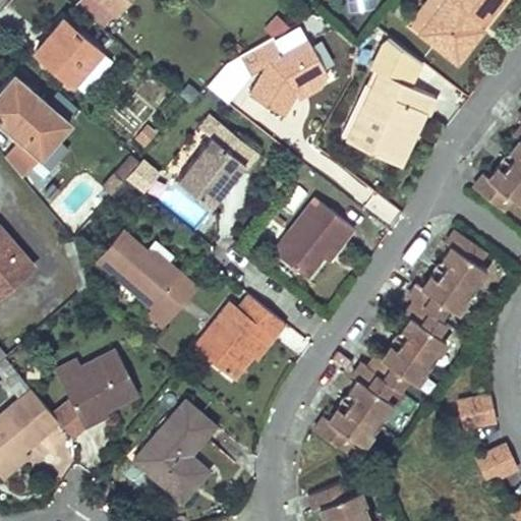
[(76,0),(74,3),(102,26),(124,0),(76,0)]
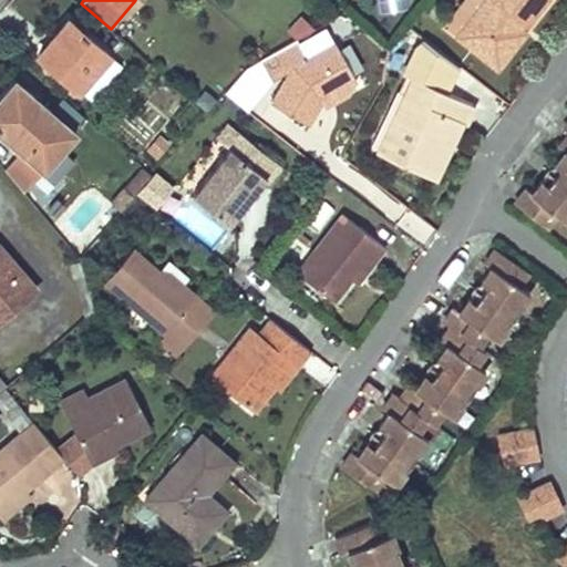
[(460,0),(443,22),(457,33),(482,0),(460,0)]
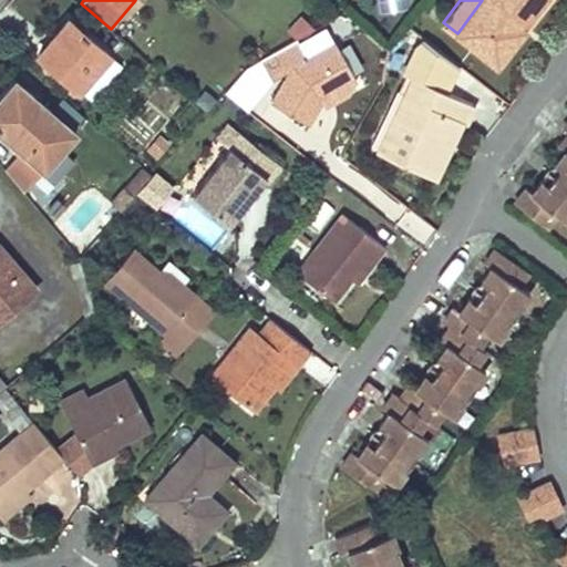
[(482,0),(457,33),(495,64),(525,27),(522,22),(539,0),(482,0)]
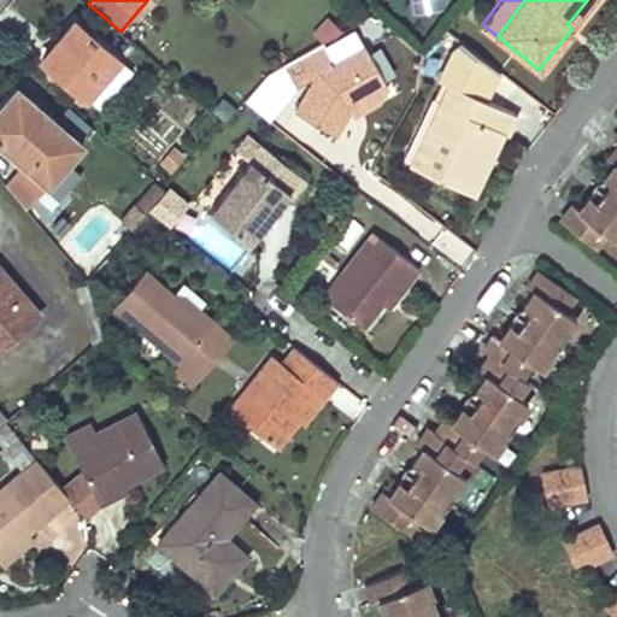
[(341,30),(327,17),(312,31),(323,41),(341,30)]
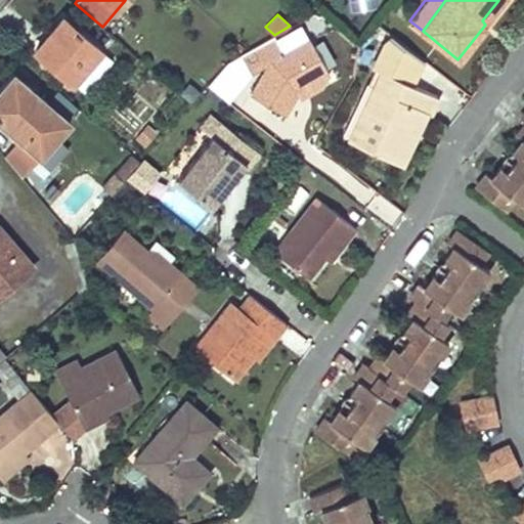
[(40,55),(72,83),(99,49),(63,17),(46,37),(51,43),(40,55)]
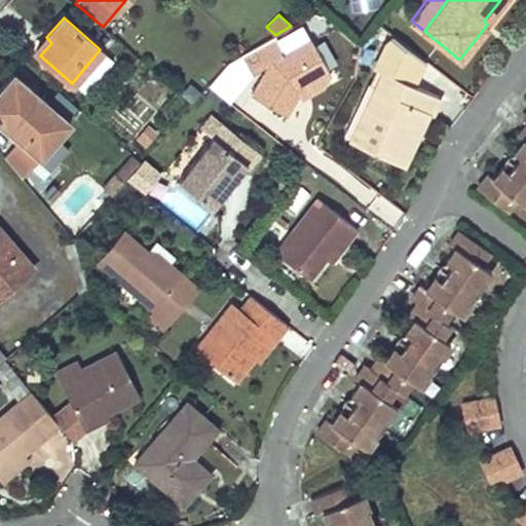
[(409,81),(422,58),(391,34),(387,37),(373,64),(381,68),(373,85),(379,87),(354,140),(397,158),(421,107),(429,110),(438,95),(409,81)]
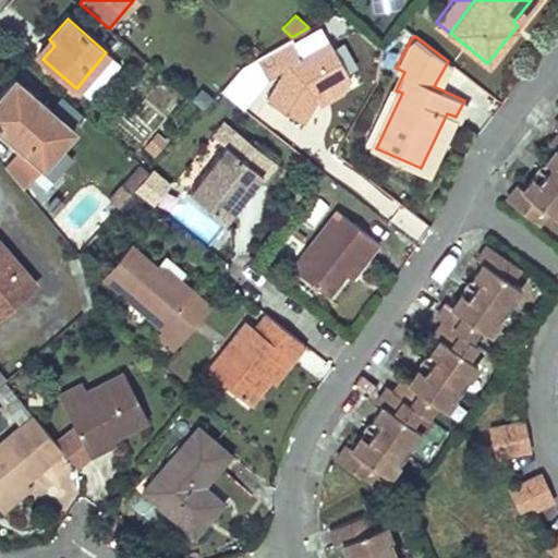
[(49,39),(37,52),(43,59),(55,46),(49,39)]
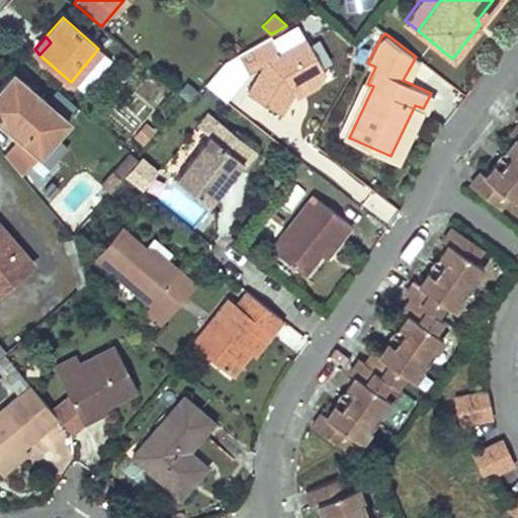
[(277,54),(267,36),(244,50),(235,55),(244,75),(262,65),(245,94),(279,115),(292,92),(294,87),(323,72),(306,37),(277,54)]
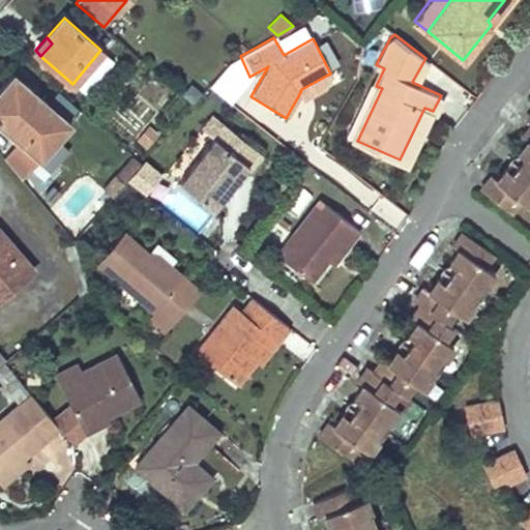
[(69,123),(13,74),(0,88),(0,122),(40,157),(69,123)]
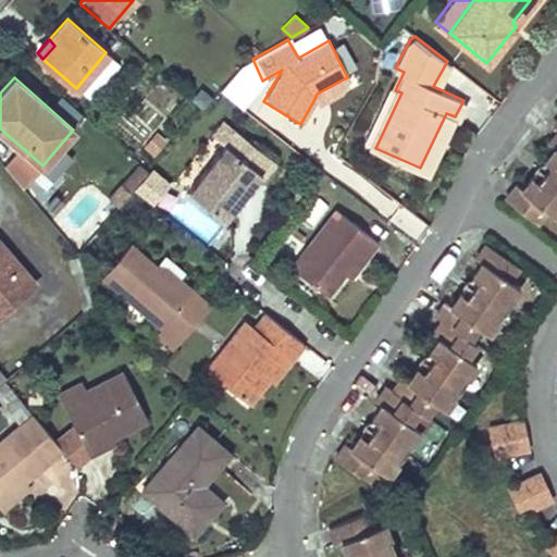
[(317,94),(314,99),(318,103),(342,90),(347,77),(317,94)]
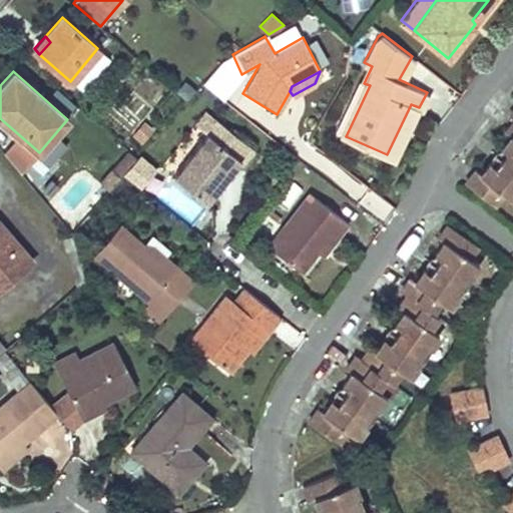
[(364,83),(340,133),(346,136),(370,85),(364,83)]
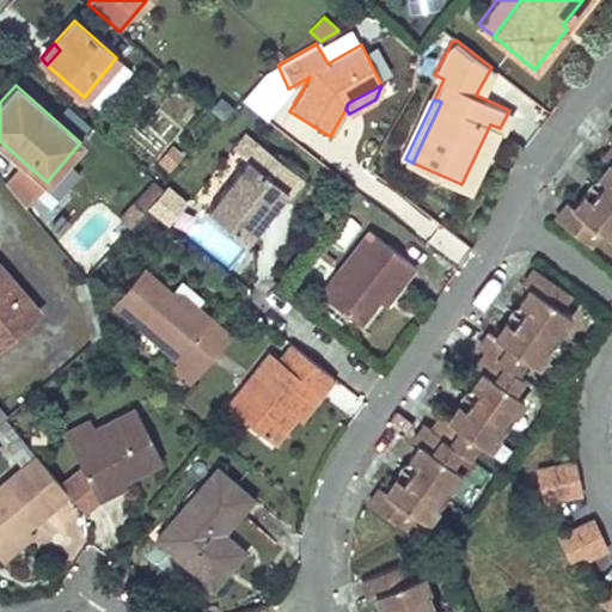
[(490,124),(461,184),(471,189),(500,128),(490,124)]
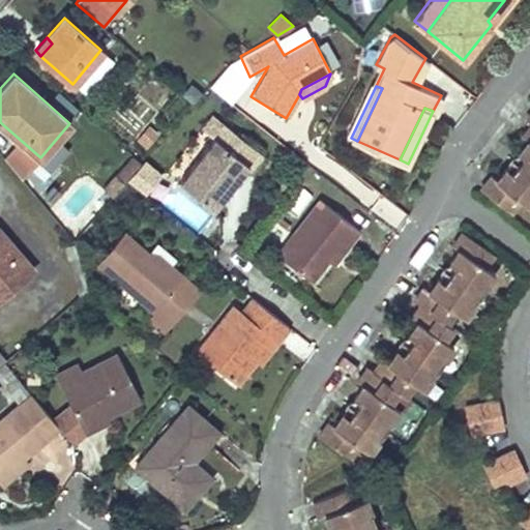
[(489,170),(476,185),(509,212),(522,198),(529,204),(529,108),(526,114),(529,117),(519,133),(524,137),(517,146),(520,150),(506,165),(503,162),(494,174),(489,170)]
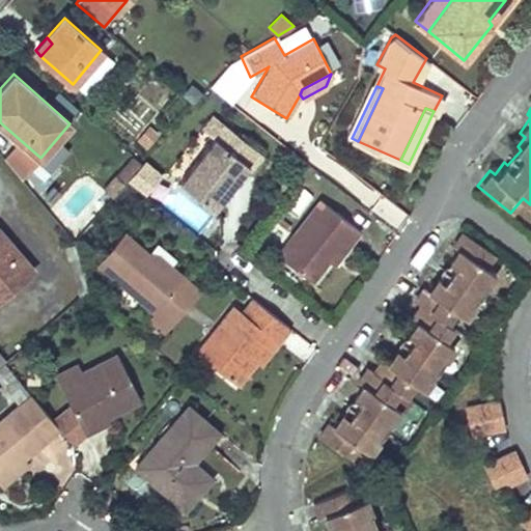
[(228,124),(182,182),(214,207),(259,151),(228,124)]
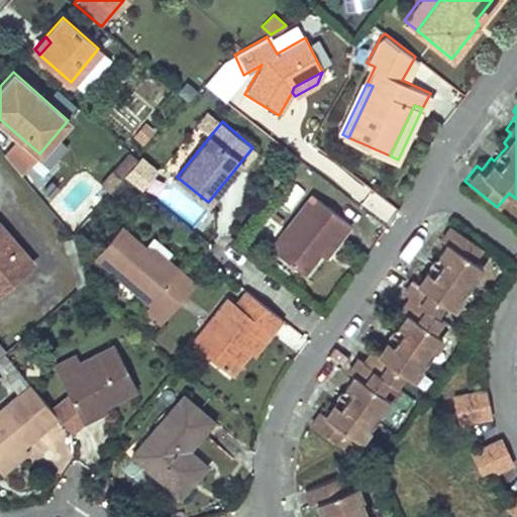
[(39,157),(48,165),(65,146),(56,138),(39,157)]
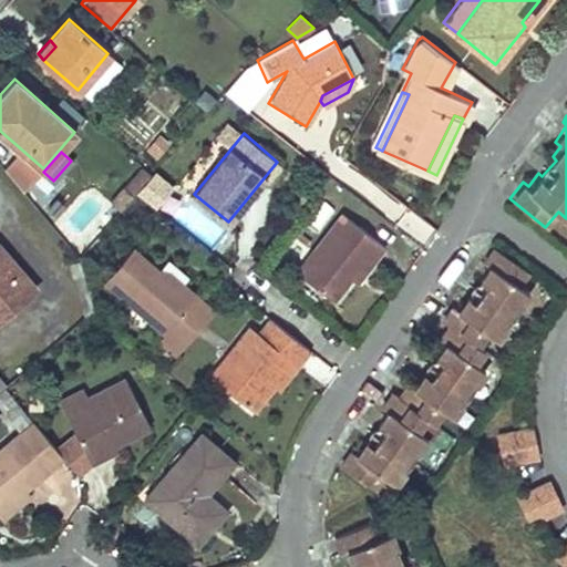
[(157,169),(135,191),(151,207),(173,186),(157,169)]
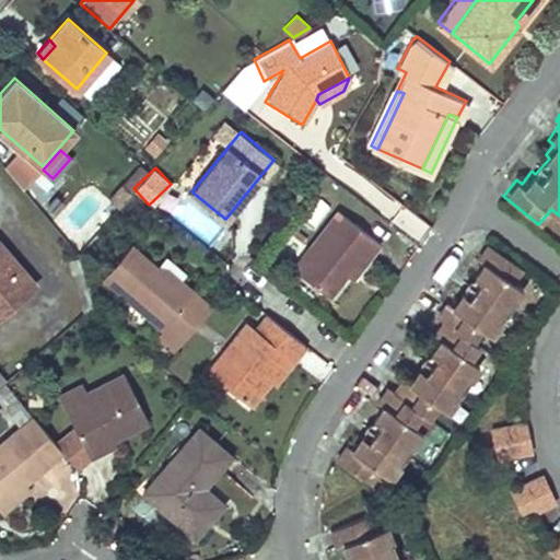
[(337,211),(291,268),(327,299),(343,278),(351,267),(357,272),(377,245),(337,211)]
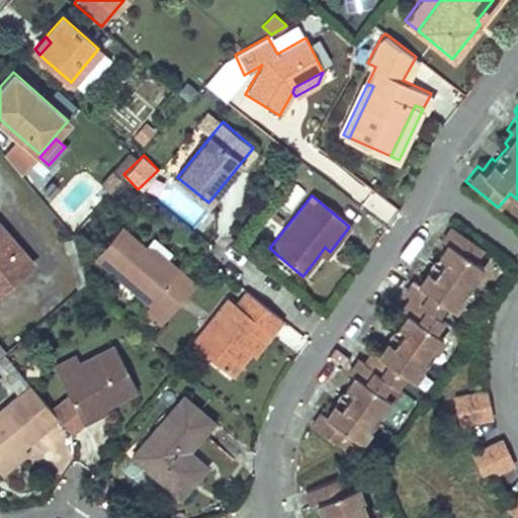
[(316,420),(307,432),(341,457),(351,444),(359,450),(387,409),(379,402),(389,389),(394,393),(405,379),(415,386),(444,345),(432,337),(442,324),(435,319),(445,305),(454,313),(485,270),(476,262),(485,250),(450,225),(440,239),(445,245),(437,257),(441,260),(430,276),(426,274),(418,285),(412,280),(402,295),(408,299),(398,313),(404,318),(396,329),(400,333),(389,350),(383,347),(375,357),(369,354),(360,368),(354,364),(344,378),(349,382),(340,395),(345,399),(333,416),(328,413),(320,422),(316,420)]
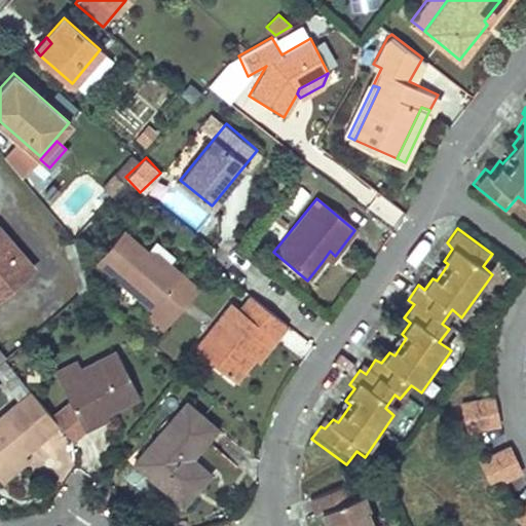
[(0,295),(33,267),(0,229),(0,295)]
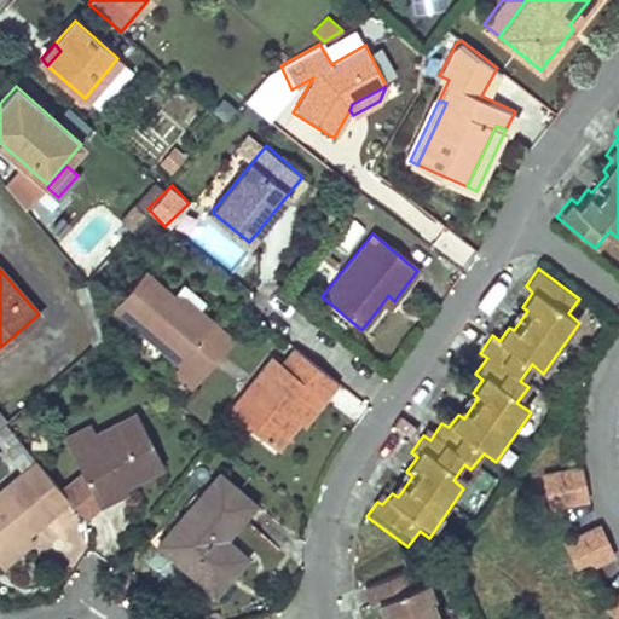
[(175,295),(145,270),(114,306),(181,365),(200,379),(232,339),(201,311),(195,317),(184,308),(175,307),(169,302),(175,295)]
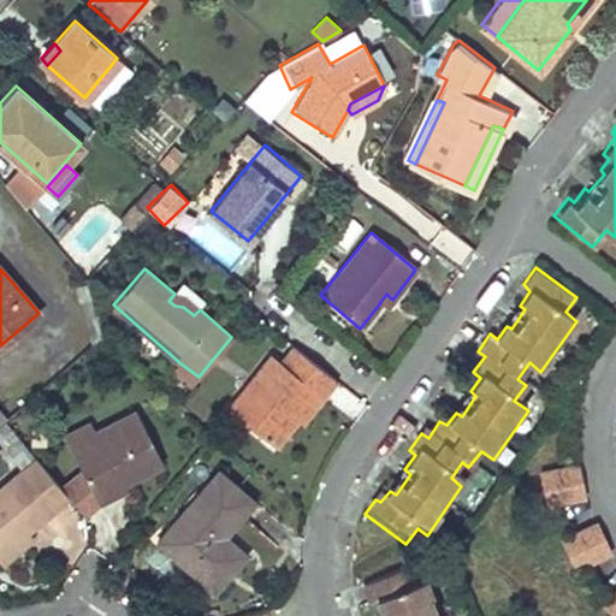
[(184,295),(175,294),(169,301),(175,306),(183,307),(194,315),(200,309),(184,295)]
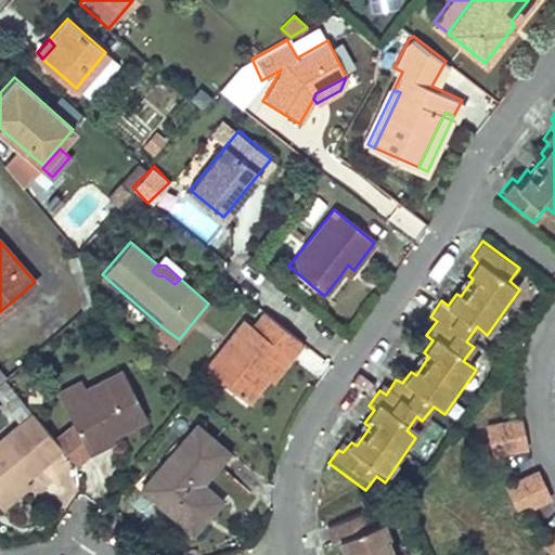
[(348,265),(340,275),(346,279),(353,270),(348,265)]
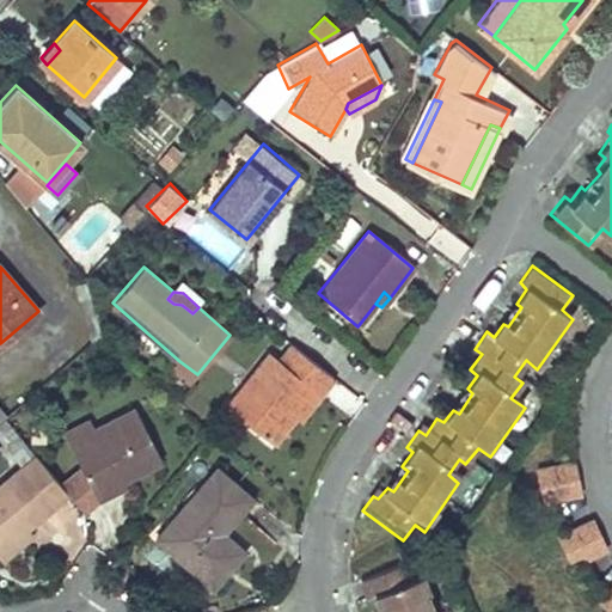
[(264,356),(221,410),(269,448),(293,417),(286,411),(307,385),(317,393),(330,377),(288,343),(273,363),(264,356)]
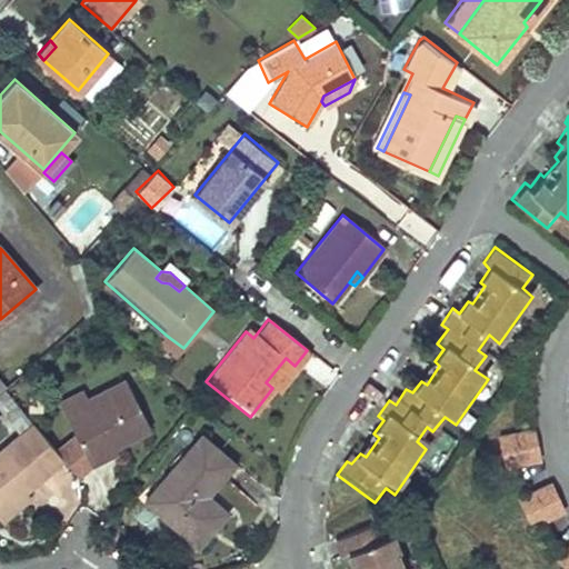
[(183,348),(167,336),(160,342),(177,357),(183,348)]
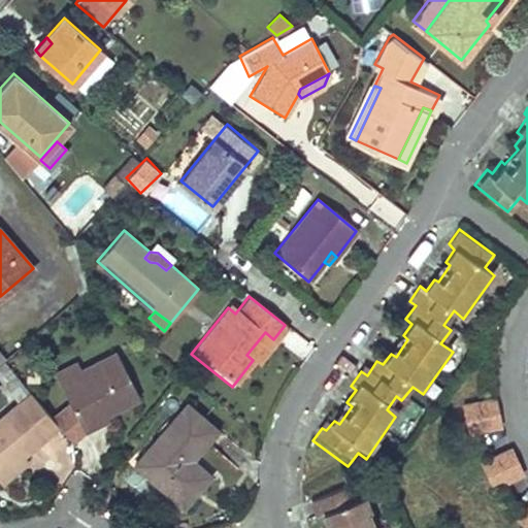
[(273,339),(265,332),(246,355),(253,360),(255,362),(273,339)]
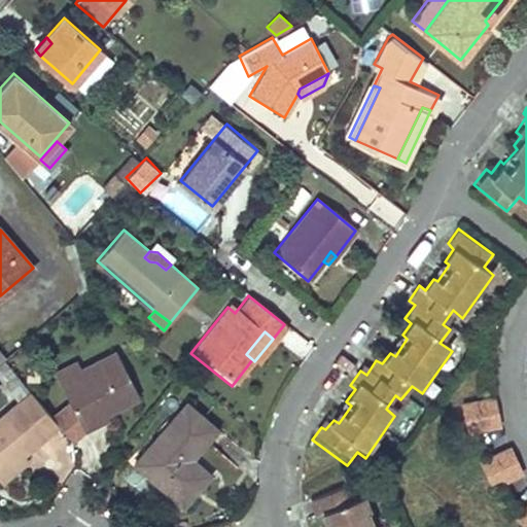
[(85,375),(63,386),(86,430),(100,423),(97,418),(108,412),(139,396),(116,352),(82,370),(85,375)]
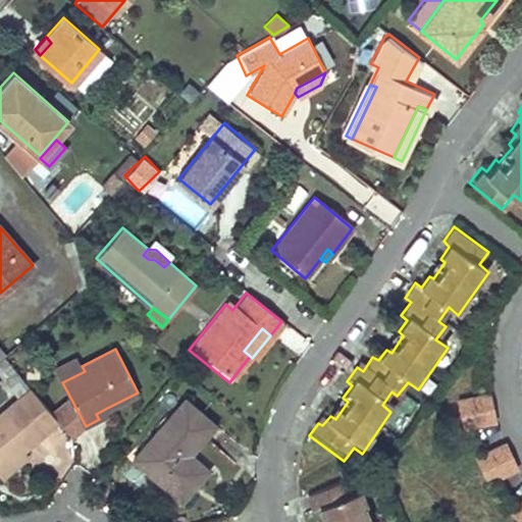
[(76,358),(56,369),(62,382),(85,371),(82,366),(76,358)]
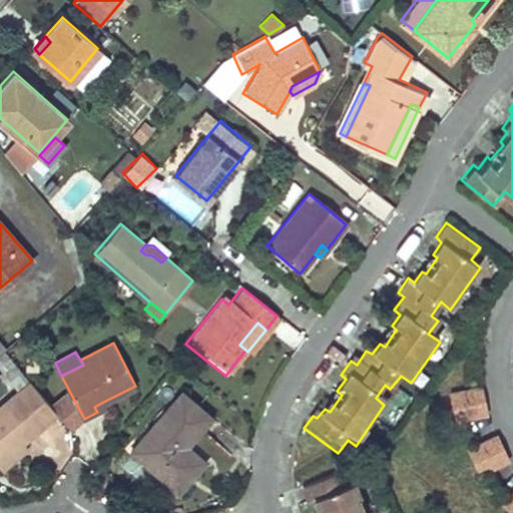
[(485,376),(479,377),(480,384),(460,388),(464,408),(491,402),(485,376)]
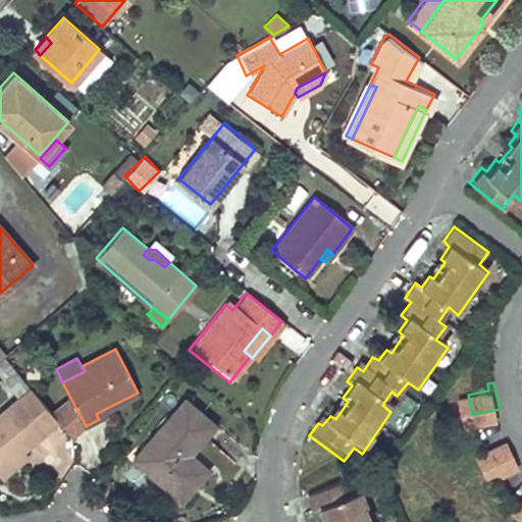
[(467,388),(468,395),(488,390),(487,383),(467,388)]
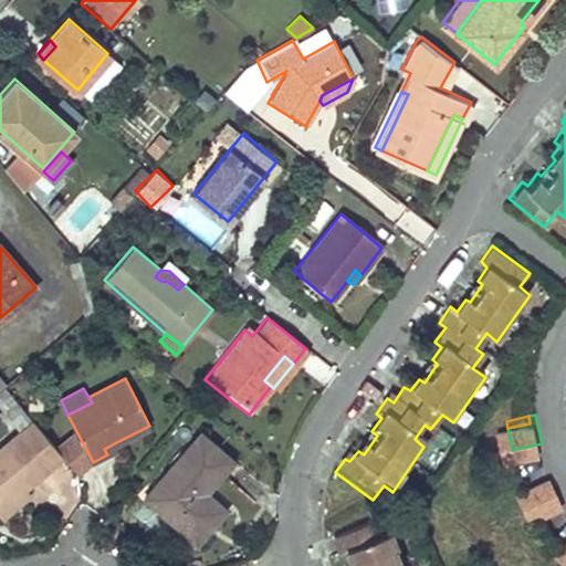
[(32,420),(0,447),(0,507),(25,489),(63,458),(32,420)]
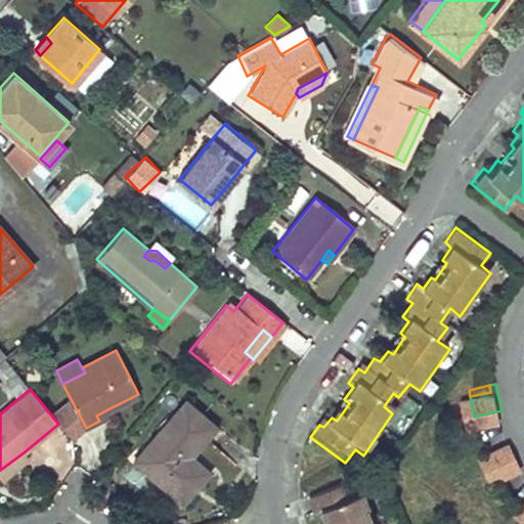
[(188,459),(214,431),(182,400),(135,454),(144,463),(138,469),(169,495),(184,478),(194,487),(206,473),(188,459)]
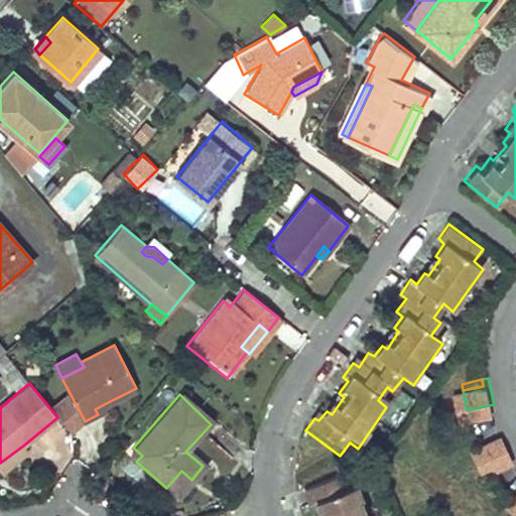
[(95,409),(98,414),(109,409),(106,403),(95,409)]
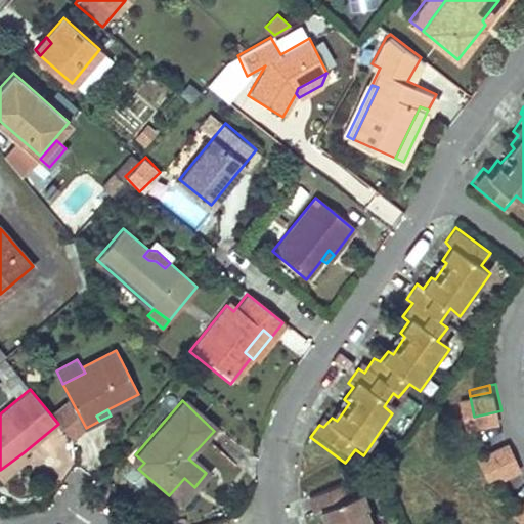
[(510,441),(483,452),(494,479),(522,467),(510,441)]
